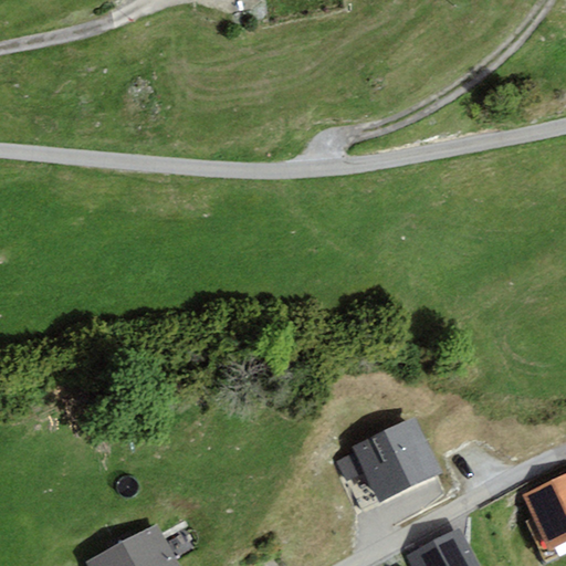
[(365,473),(379,504),(441,474),(415,418),(353,448),(355,454),(365,473)]
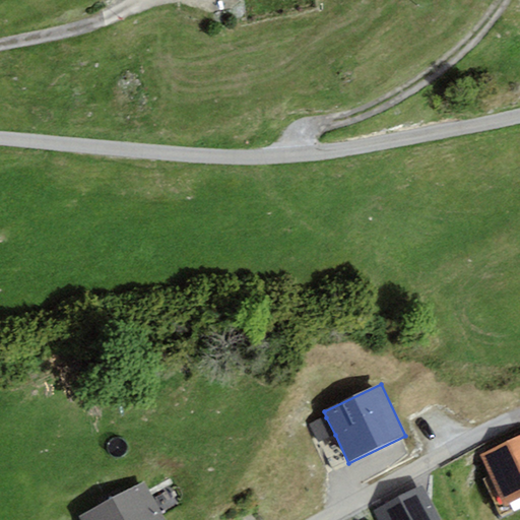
[(335,435),(326,417),(309,426),(317,444),(335,435)]
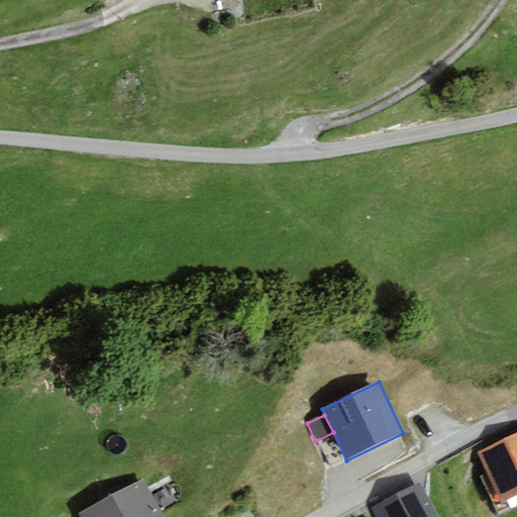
[(516,434),(477,453),(487,474),(481,477),(498,514),(516,505),(516,434)]
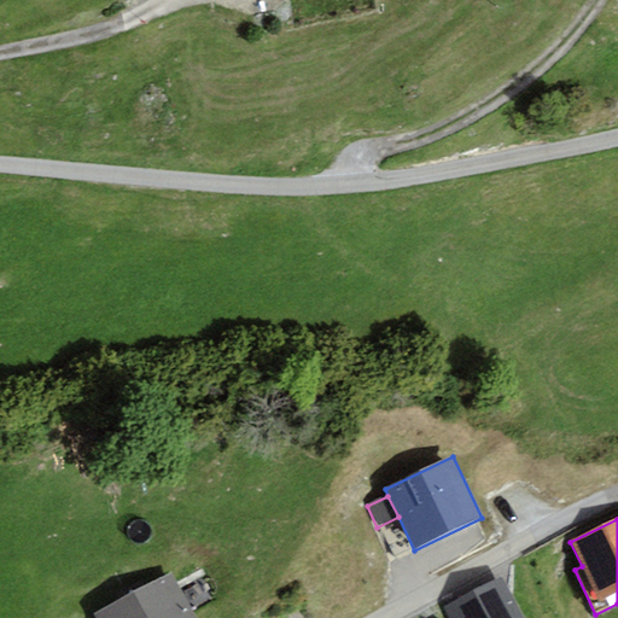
[(194,617),(172,573),(94,613),(97,617),(194,617)]
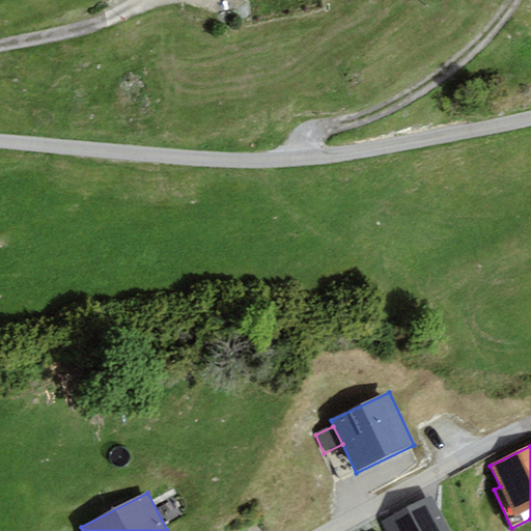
[(448,530),(431,497),(380,523),(384,530),(448,530)]
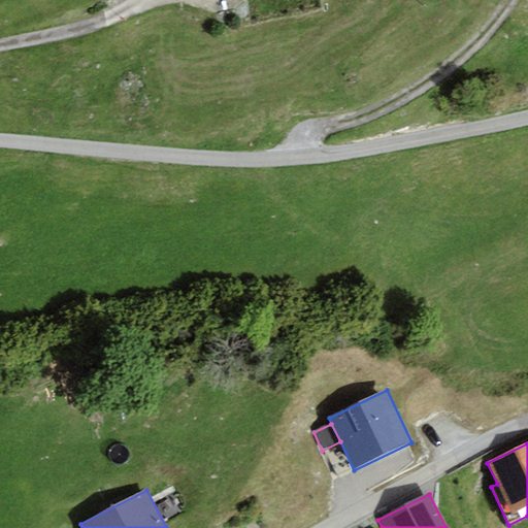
All buildings are outlined.
